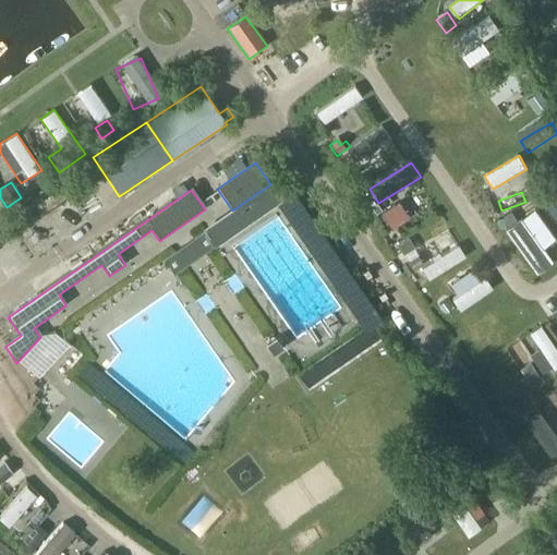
[(556,193),(542,203),(556,229),(556,193)]
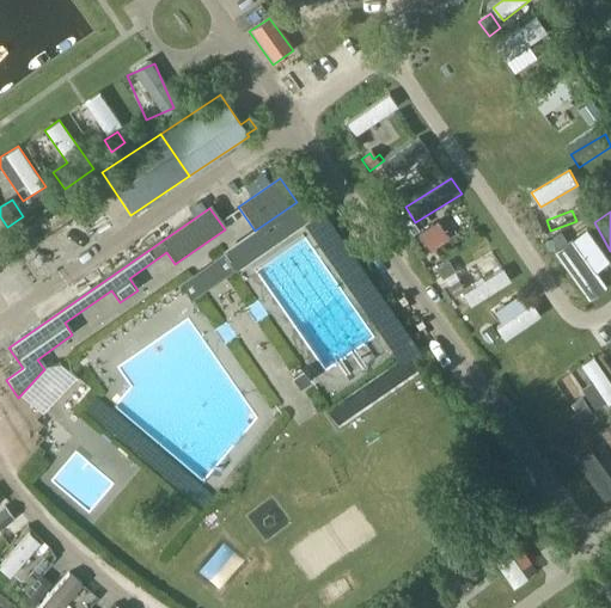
[(435,225),(417,238),(429,255),(447,243),(435,225)]
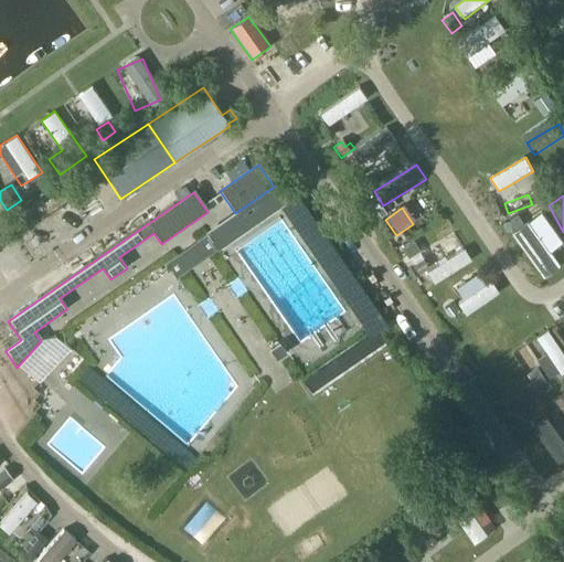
[(205,260),(216,251),(206,236),(195,244),(205,260)]
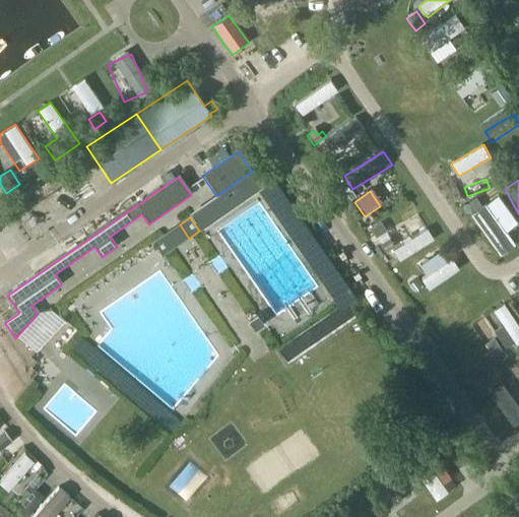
[(386,233),(380,224),(370,231),(375,240),(386,233)]
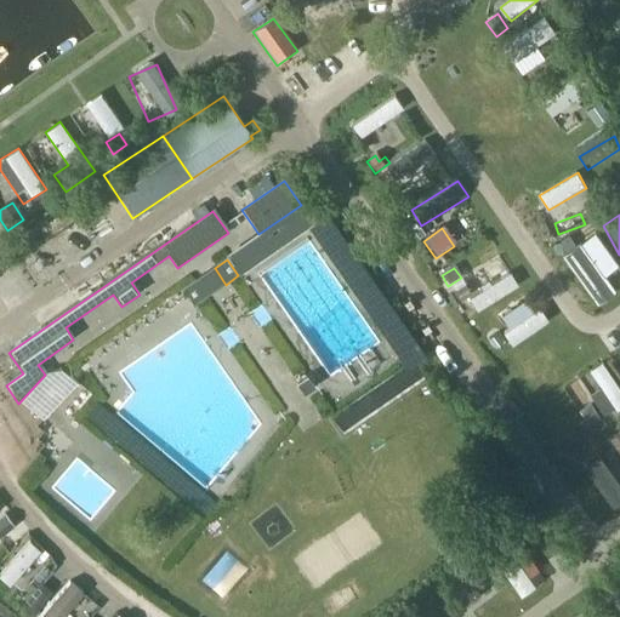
[(511,273),(470,297),(478,313),(519,289),(511,273)]
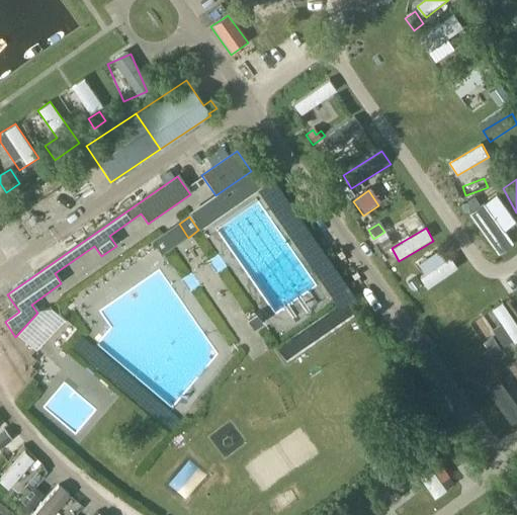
[(161,257),(172,249),(163,236),(152,243),(161,257)]
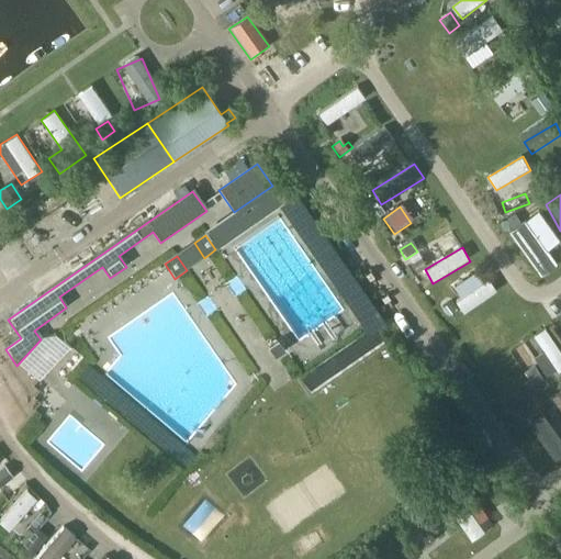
[(416,274),(425,269),(421,260),(411,266),(416,274)]
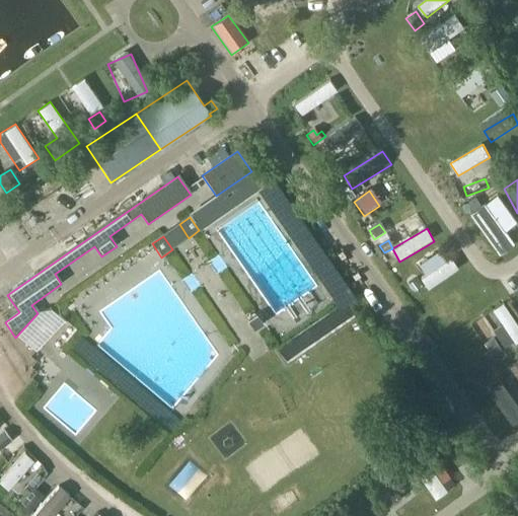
[(517,322),(504,302),(493,309),(502,323),(493,329),(506,350),(517,342),(517,322)]
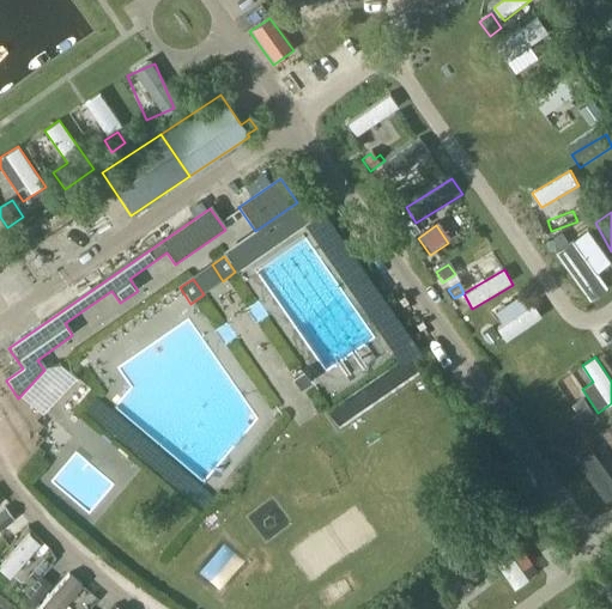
[(329,413),(341,431),(422,381),(410,361),(329,413)]
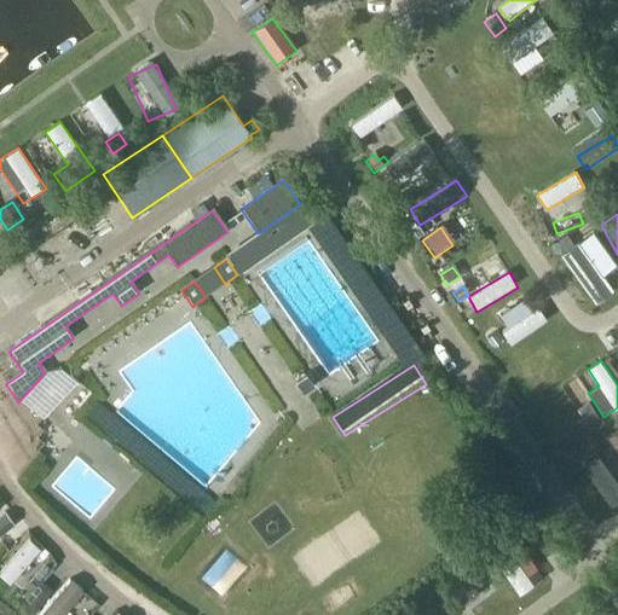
[(577,413),(587,427),(600,417),(591,404),(577,413)]
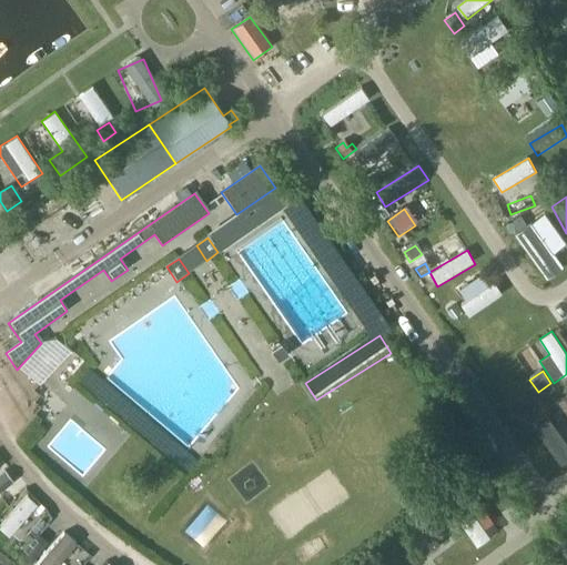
[(88,374),(82,389),(98,395),(104,382),(88,374)]
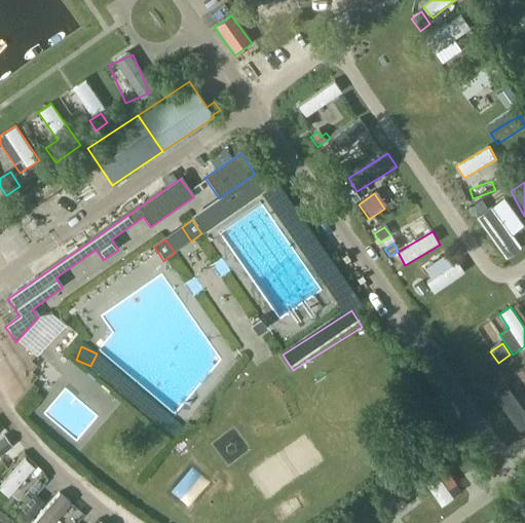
[(3,439),(0,441),(0,458),(11,450),(3,439)]
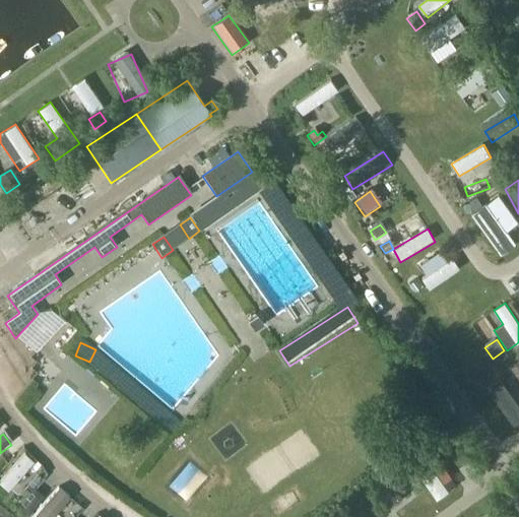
[(434,502),(457,490),(437,450),(413,462),(434,502)]
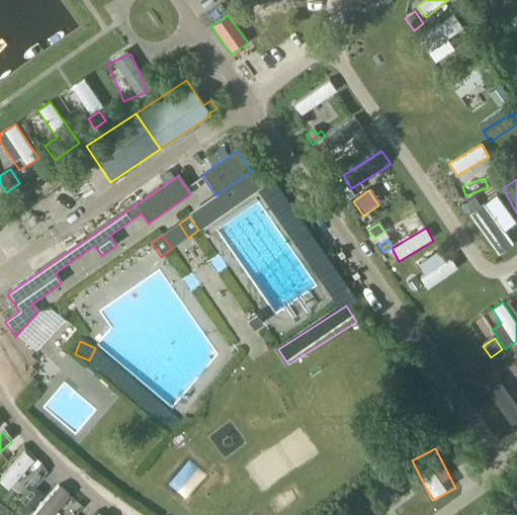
[(26,451),(0,477),(0,481),(8,489),(36,461),(26,451)]
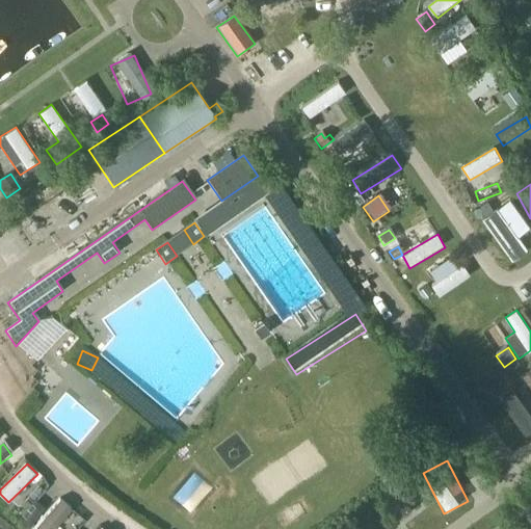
[(193,514),(214,492),(198,477),(177,500),(193,514)]
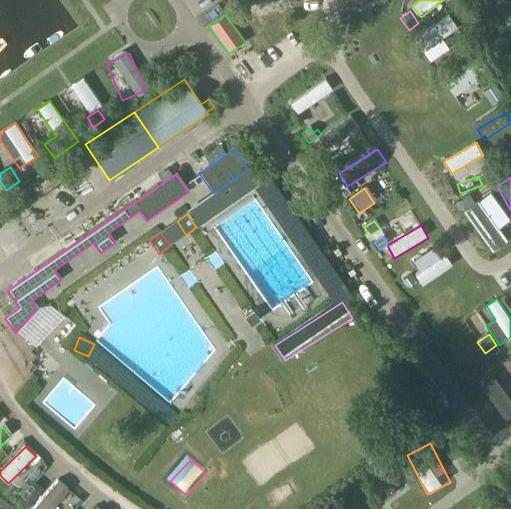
[(50,508),(70,491),(59,479),(29,508),(50,508)]
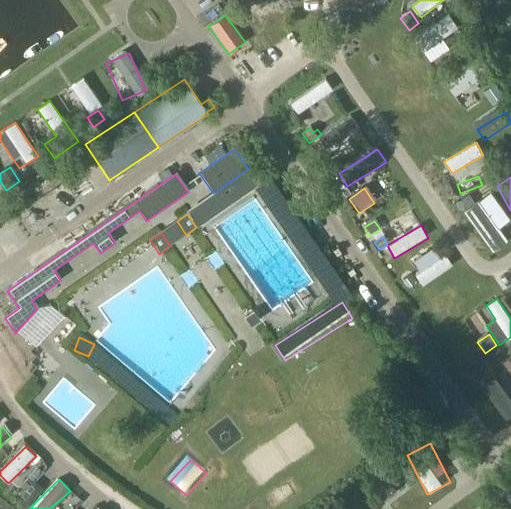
[(19,500),(29,508),(44,489),(34,481),(19,500)]
